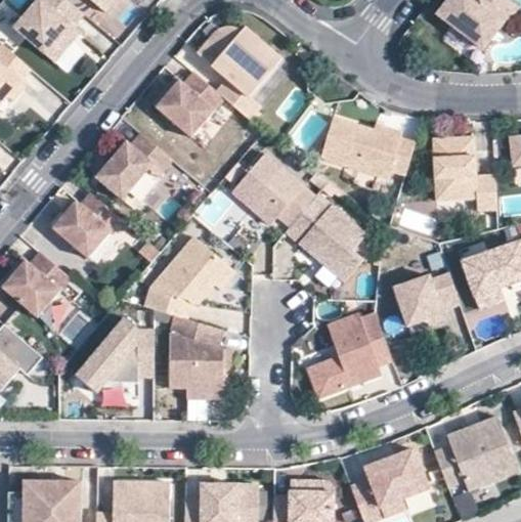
[(79,32),(72,27),(82,14),(63,0),(34,0),(11,29),(52,63),(79,32)]
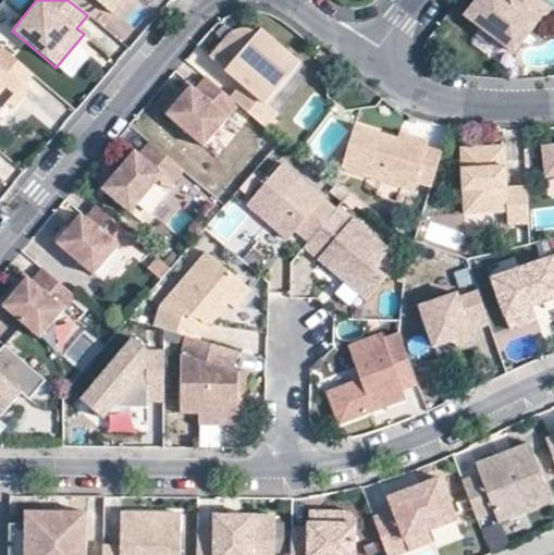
[(95,0),(111,13),(121,0),(95,0)]
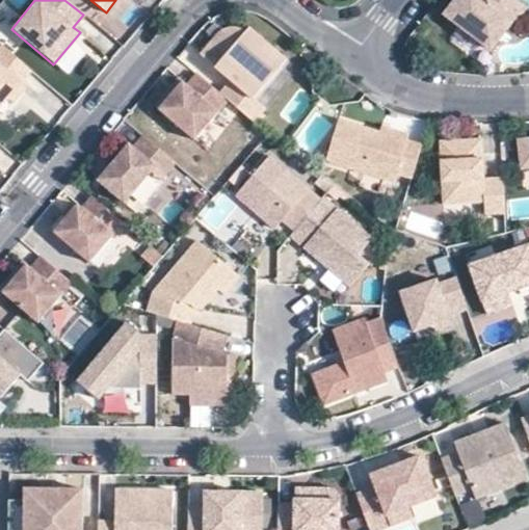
[(488,47),(512,17),(514,18),(524,5),(518,0),(452,0),(443,12),(488,47)]
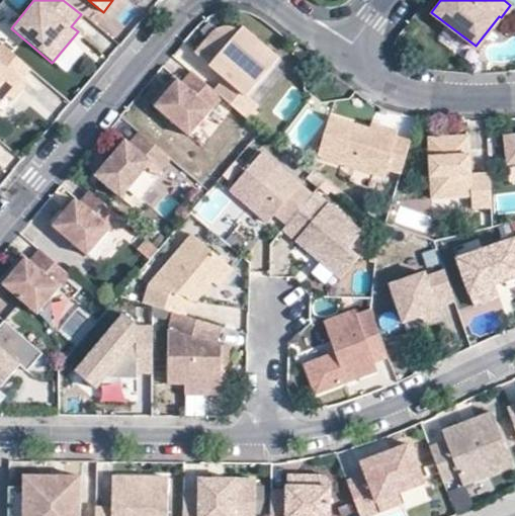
[(277,57),(240,25),(236,30),(231,27),(226,26),(222,27),(216,29),(211,32),(194,54),(223,77),(212,89),(221,97),(246,117),(257,104),(245,94),(277,57)]
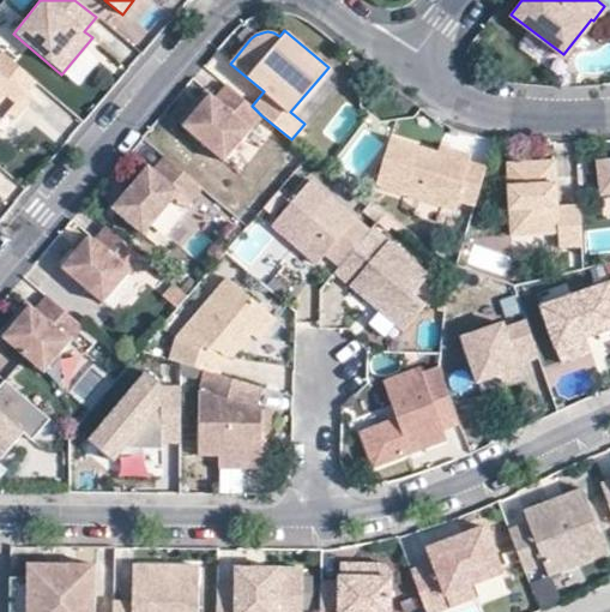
[(0,123),(23,96),(35,83),(0,53),(0,123)]
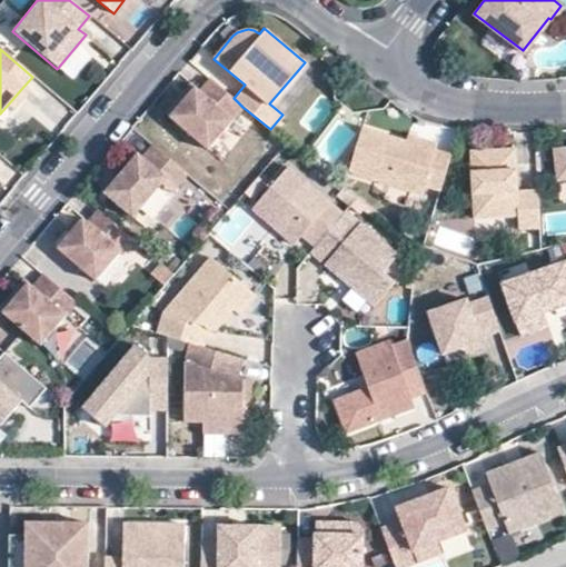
[(207,149),(242,107),(234,98),(208,77),(197,90),(192,87),(168,117),(207,149)]
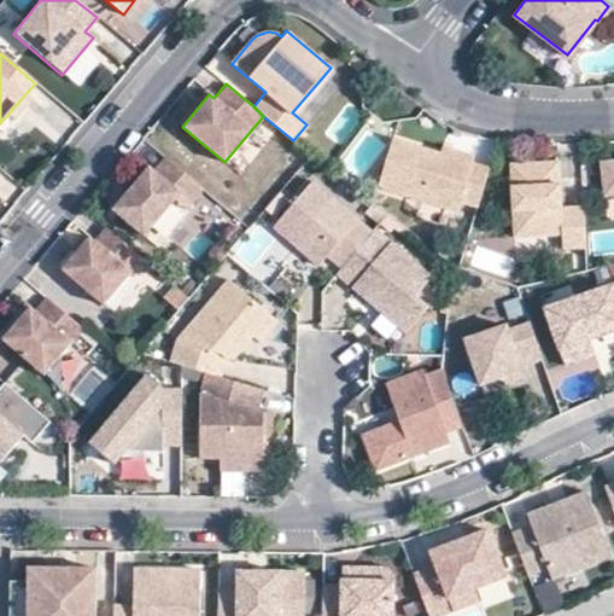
[(182,127),(209,94),(204,91),(177,122),(182,127)]
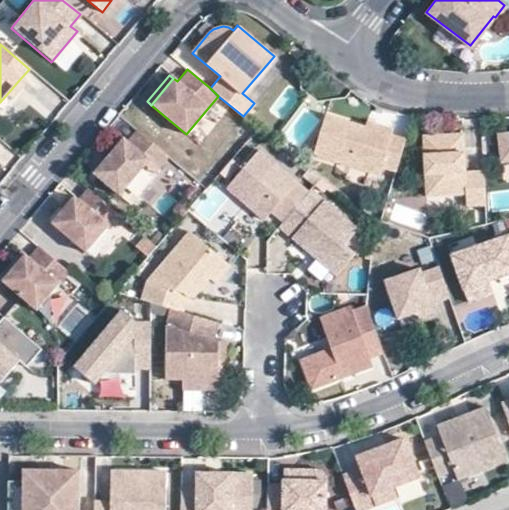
[(0,114),(24,85),(19,80),(0,102),(0,114)]
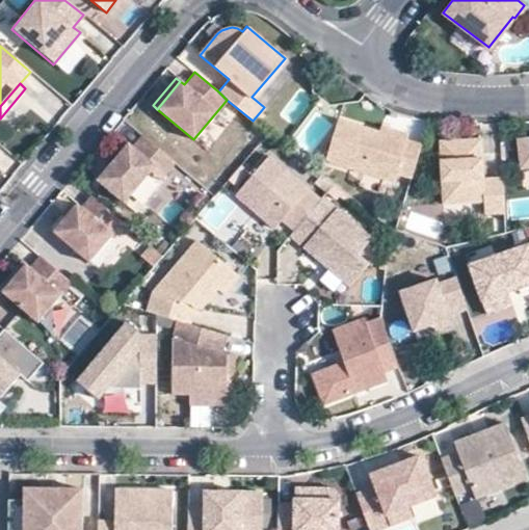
[(410,177),(420,142),(405,138),(373,128),(337,117),(324,156),(329,160),(393,180),(395,171),(410,177)]
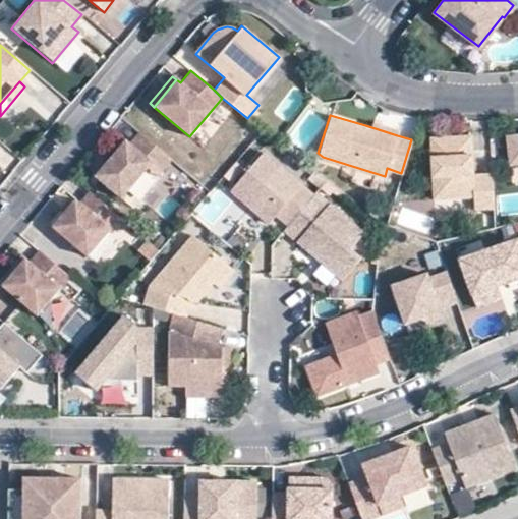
[(399,129),(366,120),(365,125),(397,135),(399,129)]
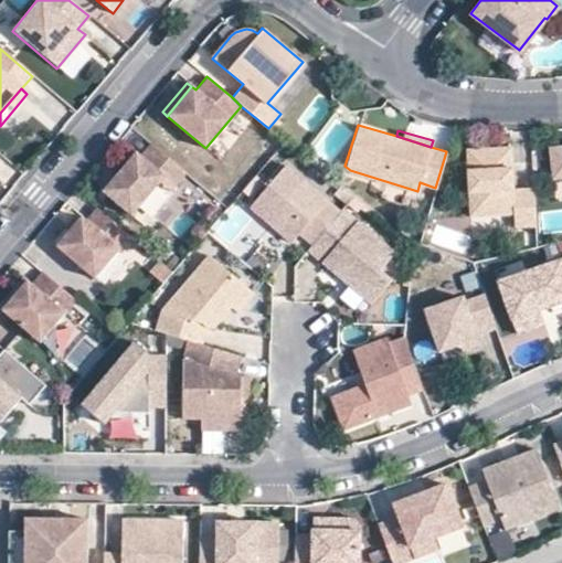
[(561,142),(548,146),(552,177),(561,174),(561,142)]
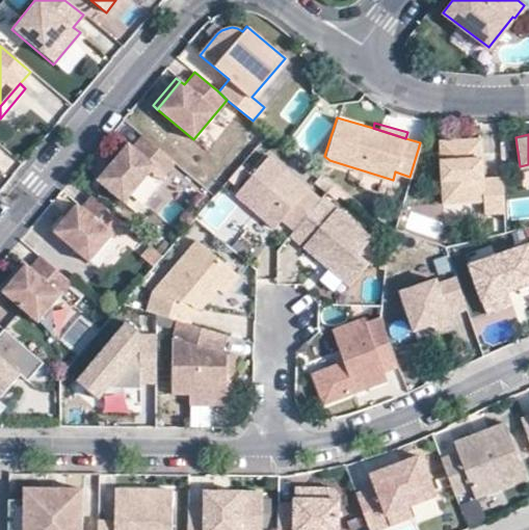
[(174,163),(141,135),(131,147),(127,143),(96,181),(123,203),(153,167),(163,176),(174,163)]
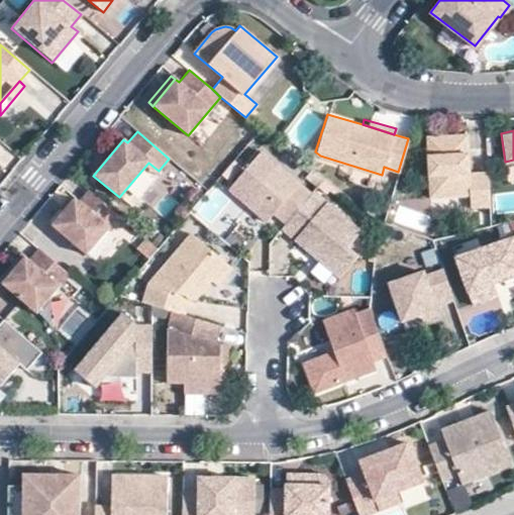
[(472,205),(491,203),(488,169),(470,171),(467,132),(425,135),(430,195),(470,192),(471,205),(472,205)]
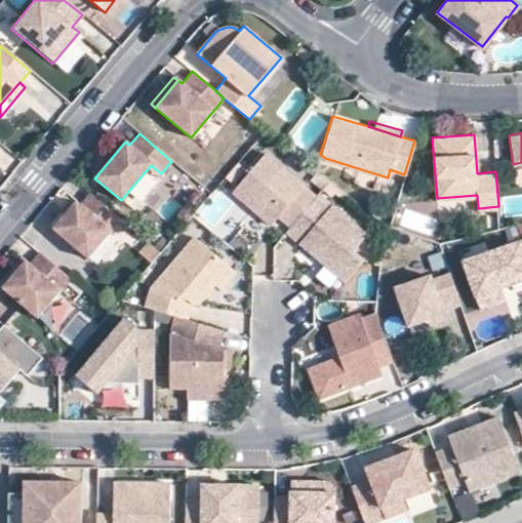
[(317,193),(266,150),(232,189),(266,218),(271,212),(275,216),(278,212),(289,223),(291,224),(317,193)]
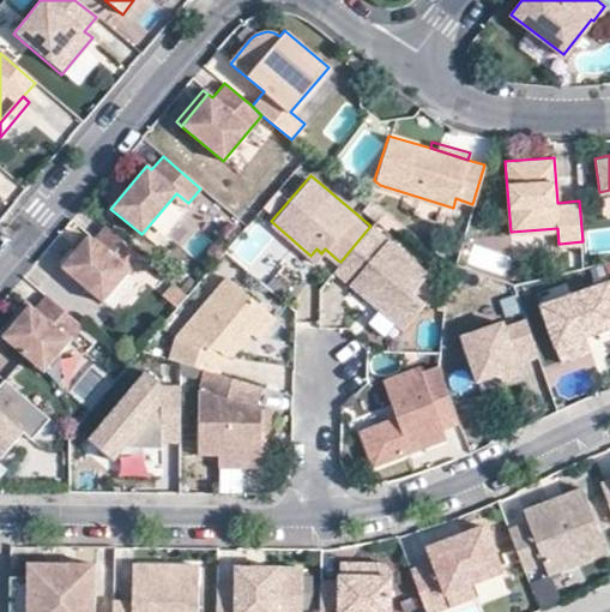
[(283,195),(275,187),(261,204),(270,211),(283,195)]
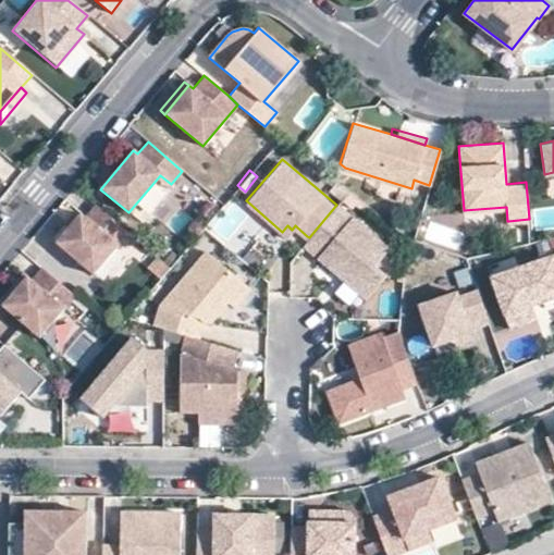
[(389,244),(343,205),(339,201),(336,205),(309,237),(304,244),(365,295),(385,271),(373,261),(389,244)]
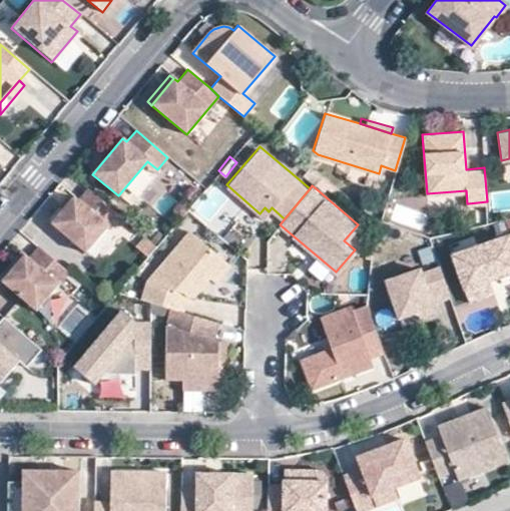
[(85,253),(117,215),(86,189),(76,200),(73,197),(50,223),(85,253)]
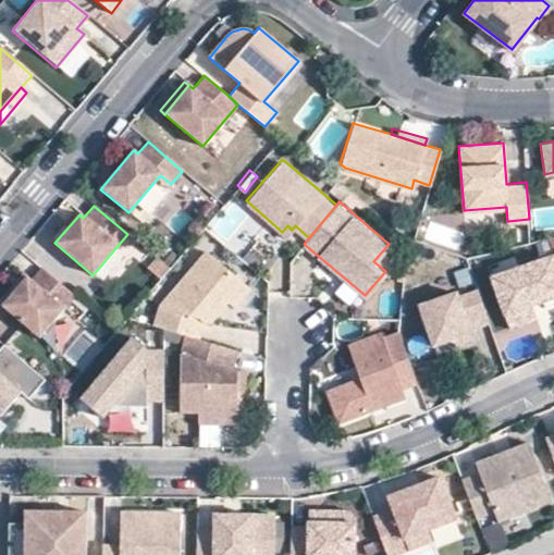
[(292,230),(287,225),(282,232),(286,235),(292,230)]
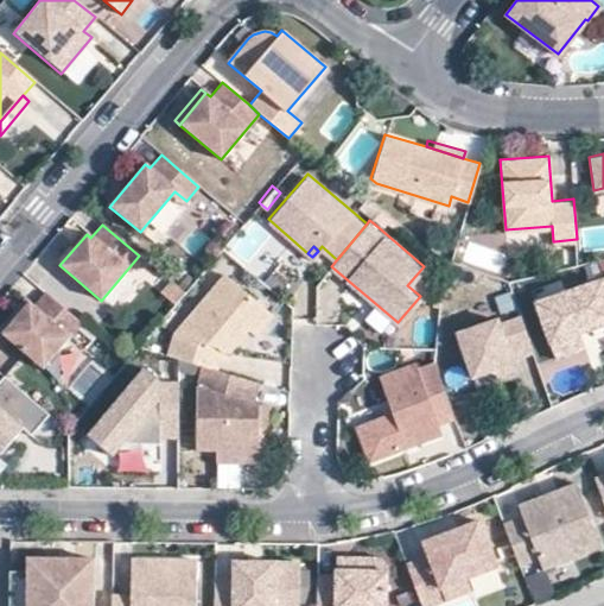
[(227,272),(173,330),(167,352),(202,361),(217,366),(222,348),(228,349),(248,329),(255,335),(273,315),(227,272)]
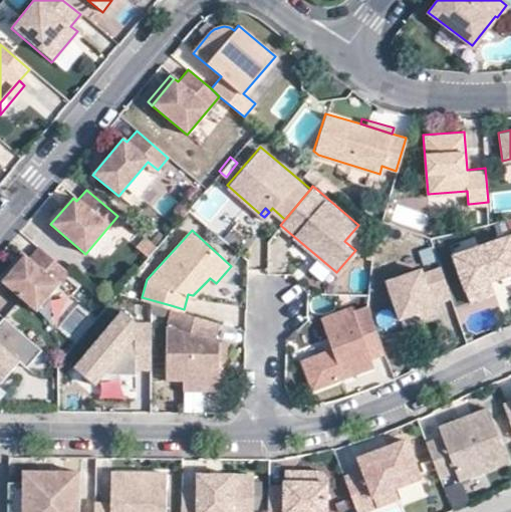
[(510,235),(454,256),(471,303),(496,294),(491,281),(510,273),(510,235)]
